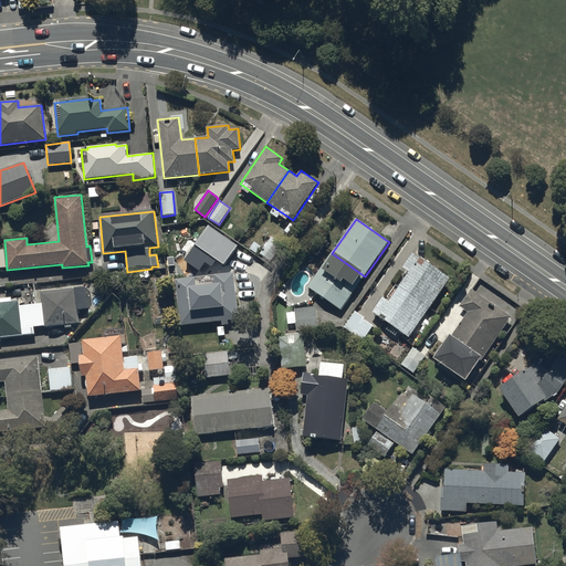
[(160,226),(164,252),(190,250),(187,223),(160,226)]
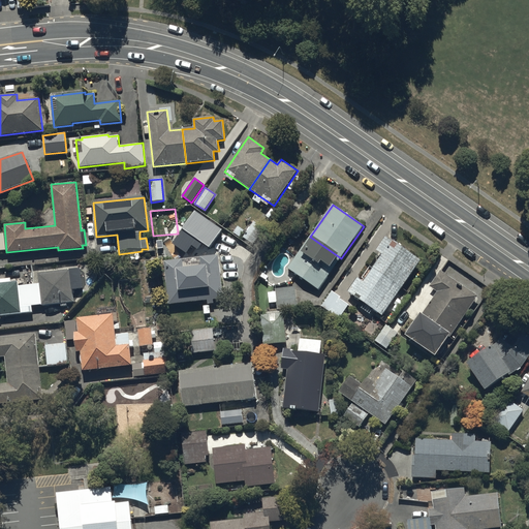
[(341,258),(310,237),(287,269),(318,290),(341,258)]
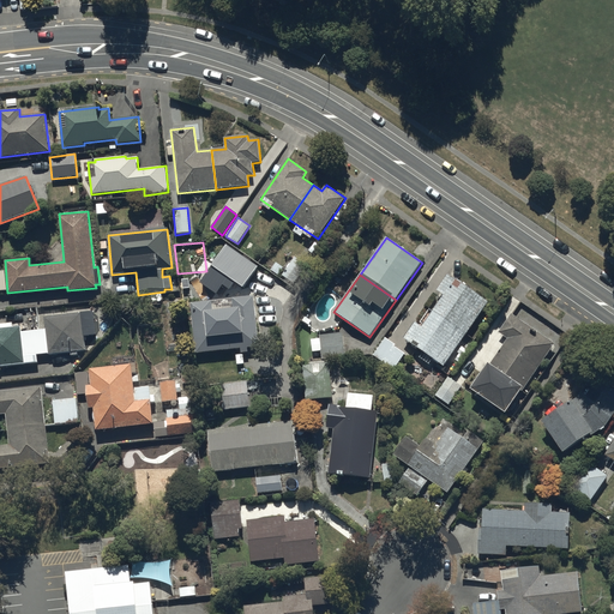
[(444,295),(433,312),(467,335),(488,302),(449,275),(437,290),(444,295)]
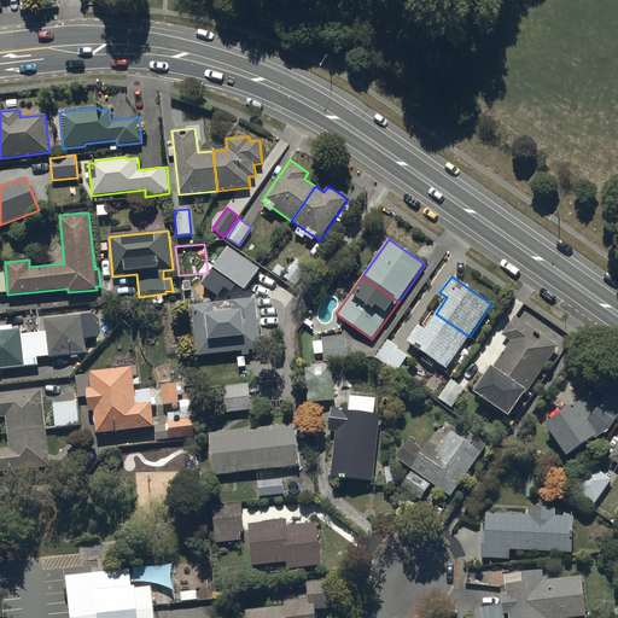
[(214,303),(192,305),(197,356),(243,350),(243,355),(250,355),(249,350),(261,349),(255,298),(234,301),(235,310),(215,313),(214,303)]
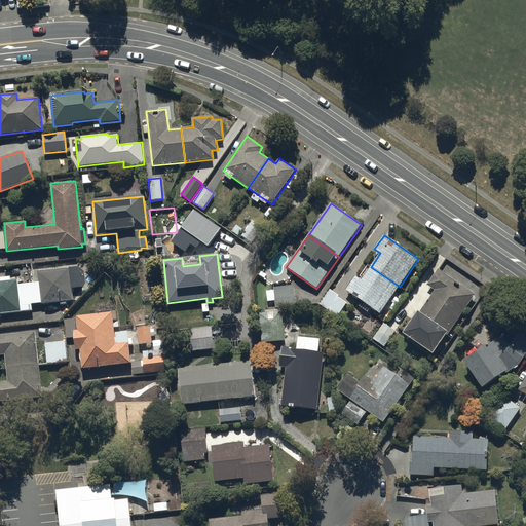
[(400,287),(371,267),(362,280),(355,276),(346,290),(380,314),(400,287)]
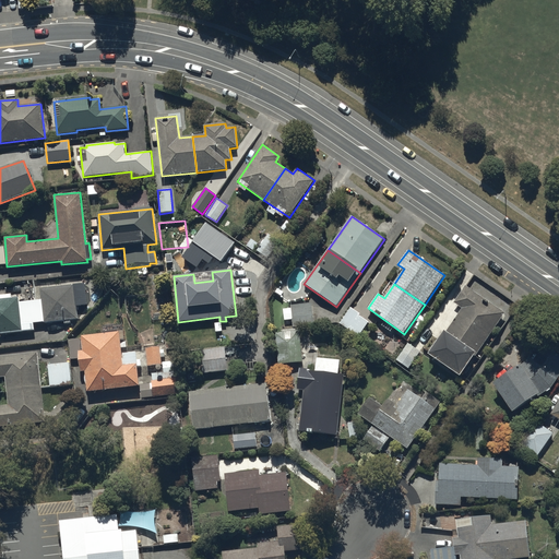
[(42,300),(31,301),(33,323),(44,322),(45,324),(78,320),(73,285),(40,289),(42,300)]
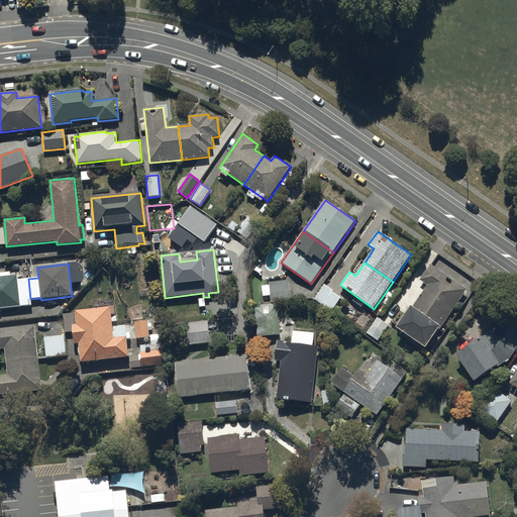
[(431,265),(420,281),(427,285),(413,307),(411,306),(397,328),(426,347),(438,329),(440,330),(468,289),(431,265)]
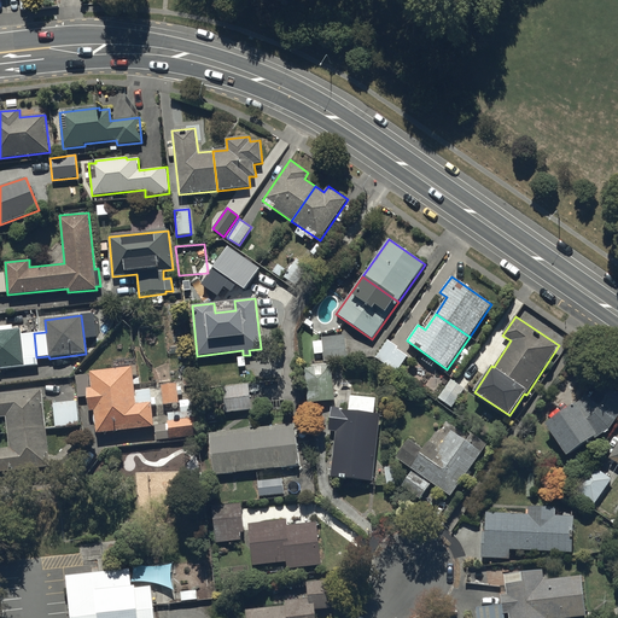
[(36,357),(34,333),(22,334),(21,328),(13,330),(13,325),(0,326),(0,368),(38,365),(36,357)]
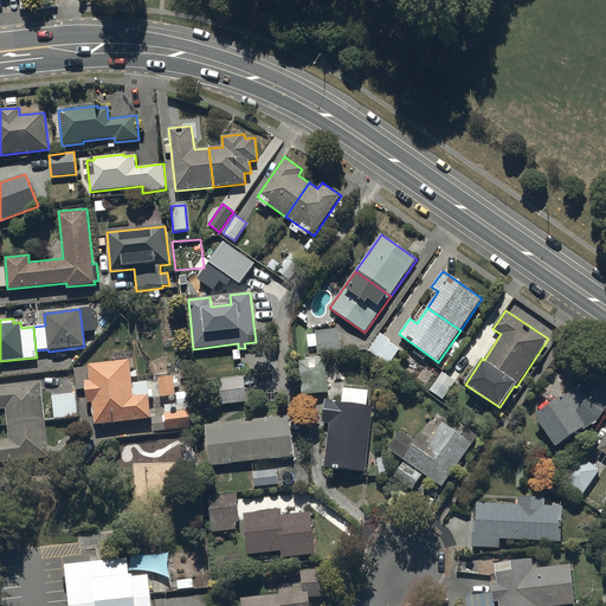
[(337,329),(315,331),(318,355),(340,353),(337,329)]
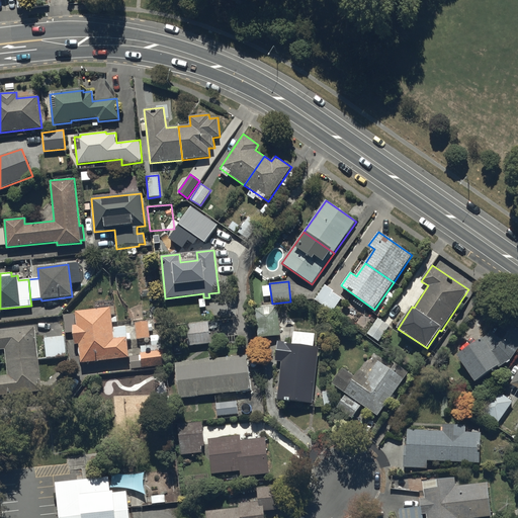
[(333,312),(342,298),(333,292),(334,291),(325,285),(315,299),(333,312)]
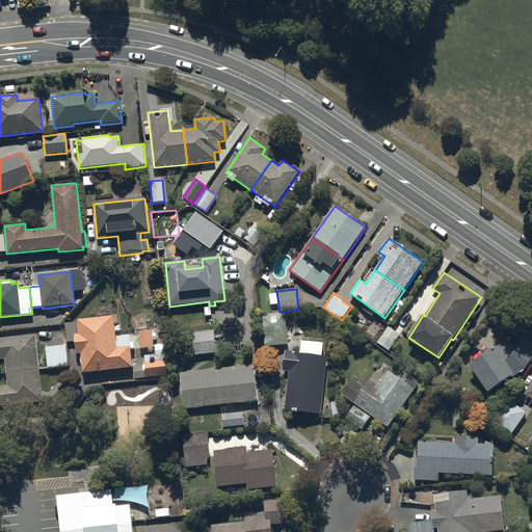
[(265,347),(288,345),(285,315),(262,317),(265,347)]
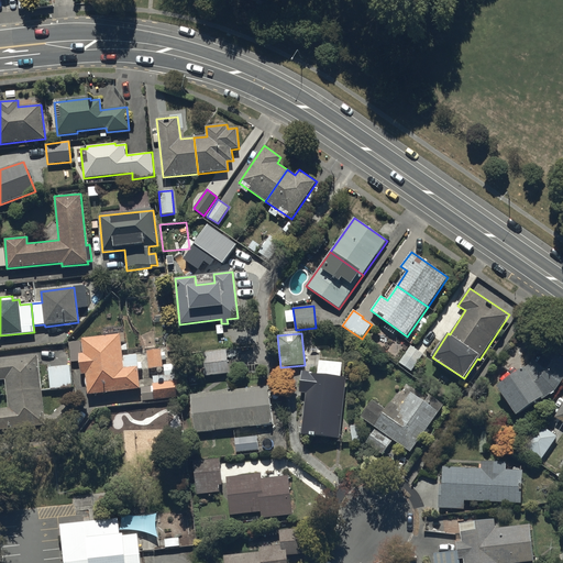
[(120,335),(83,339),(85,354),(80,355),(83,375),(86,374),(88,395),(141,389),(138,367),(139,367),(138,355),(122,356),(120,335)]
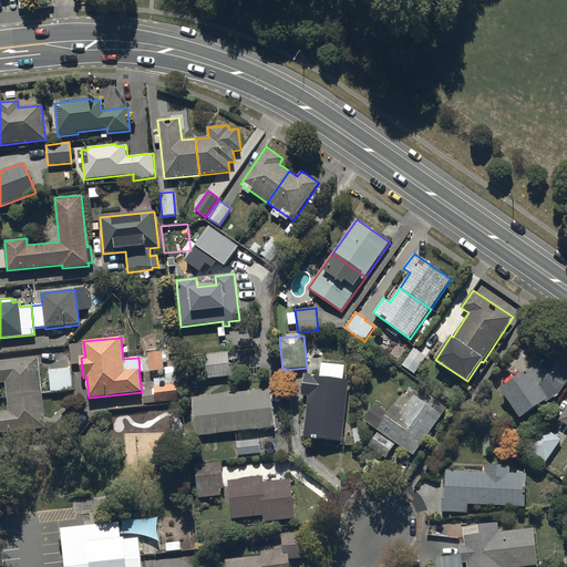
[(559,393),(566,382),(566,360),(548,347),(534,368),(528,371),(528,370),(501,390),(521,418),(545,401),(546,403),(559,393)]
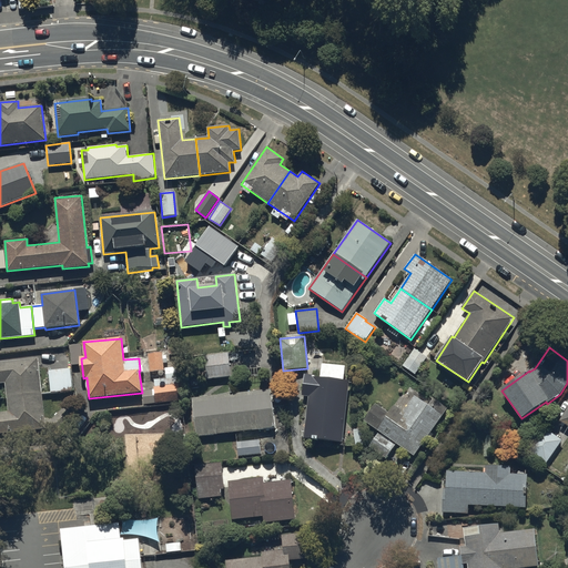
[(427,358),(415,350),(405,363),(417,372),(427,358)]
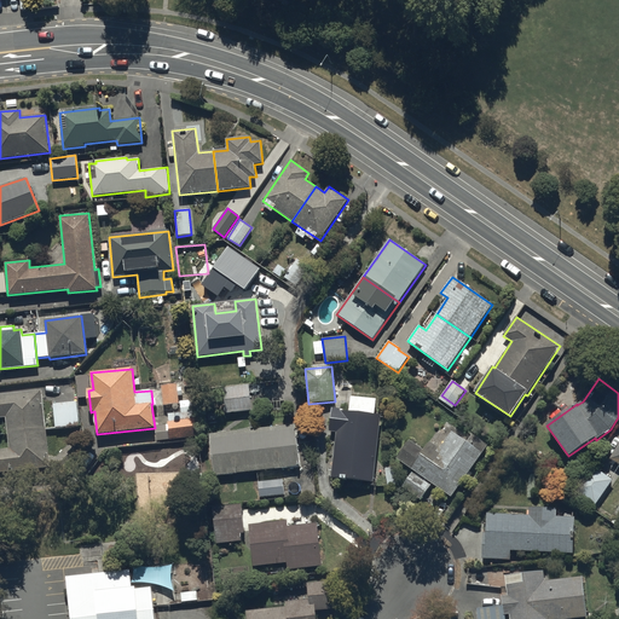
[(162,386),(165,406),(179,404),(177,385),(162,386)]
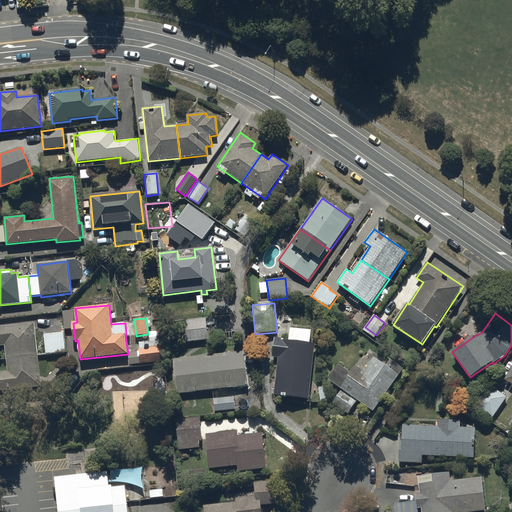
[(209,339),(206,318),(184,321),(187,342),(209,339)]
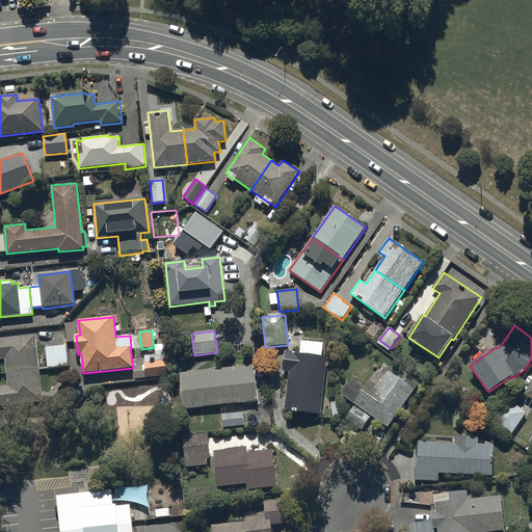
[(0,358),(5,358),(6,372),(40,368),(35,336),(0,339),(0,358)]
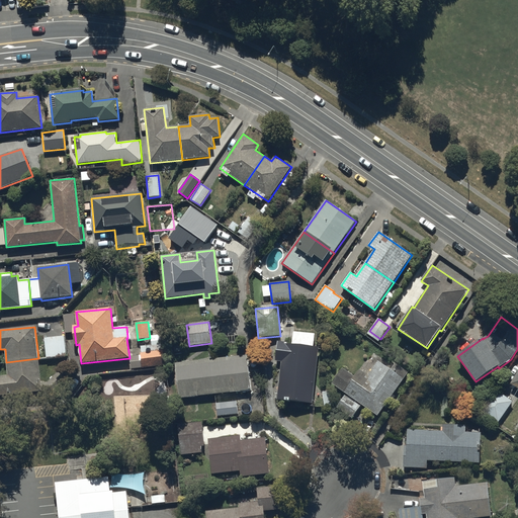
[(291,343),(278,342),(275,360),(281,361),(277,400),(312,404),(319,347),(314,346),(316,334),(293,331),(291,343)]
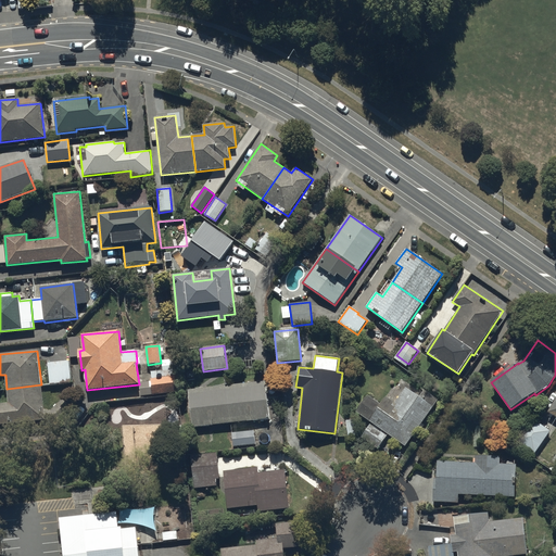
[(70,361),(48,363),(50,384),(72,382),(70,361)]
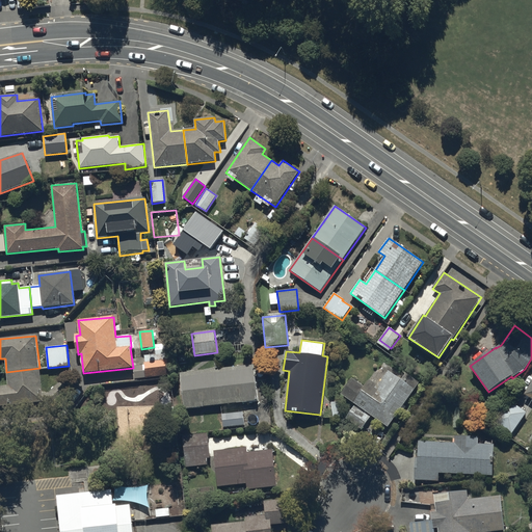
[(167,360),(144,363),(147,378),(169,375),(167,360)]
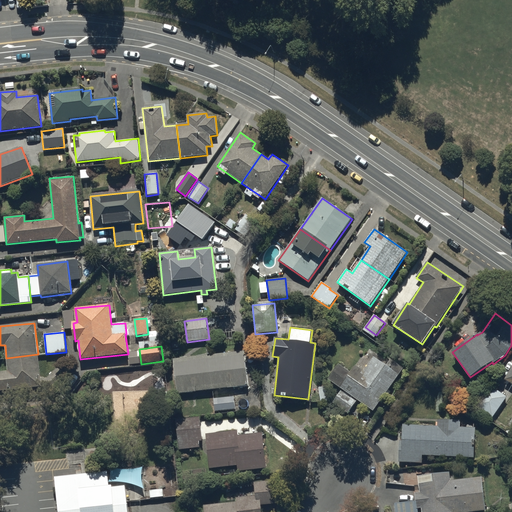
[(173,358),(177,393),(248,385),(244,351),(173,358)]
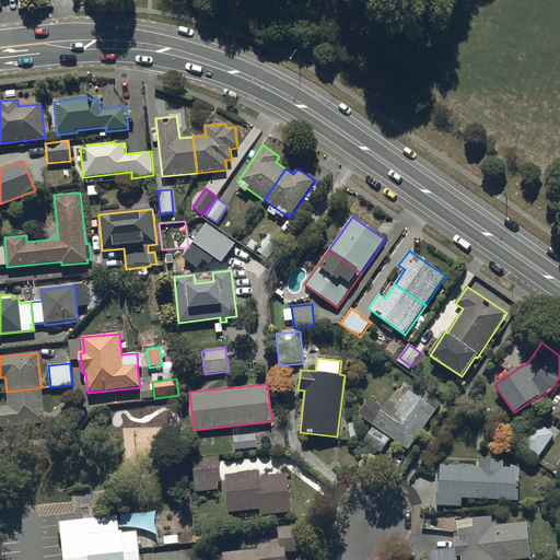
[(0,406),(0,428),(46,422),(42,387),(7,392),(9,406),(0,406)]
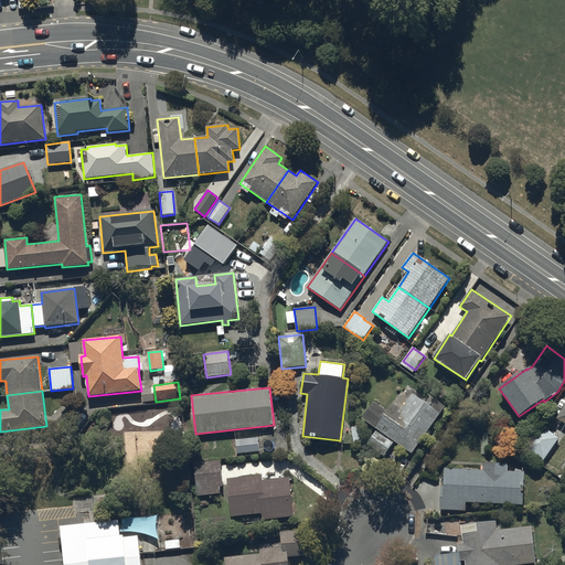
[(393,403),(386,412),(374,402),(362,419),(413,454),(446,407),(430,396),(426,403),(413,393),(402,409),(393,403)]
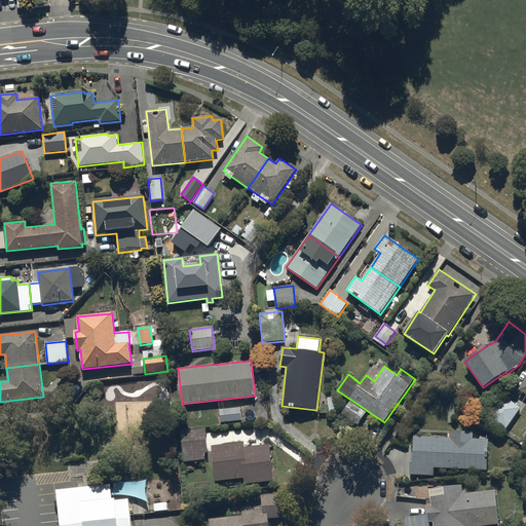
[(505,429),(521,408),(503,396),(488,417),(505,429)]
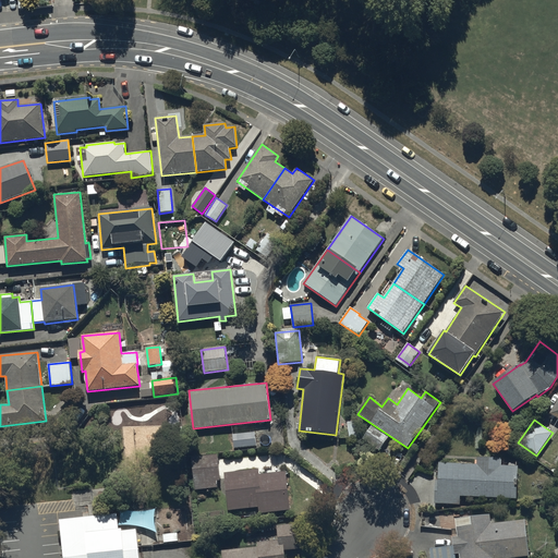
[(234,449),(256,446),(254,432),(232,435),(234,449)]
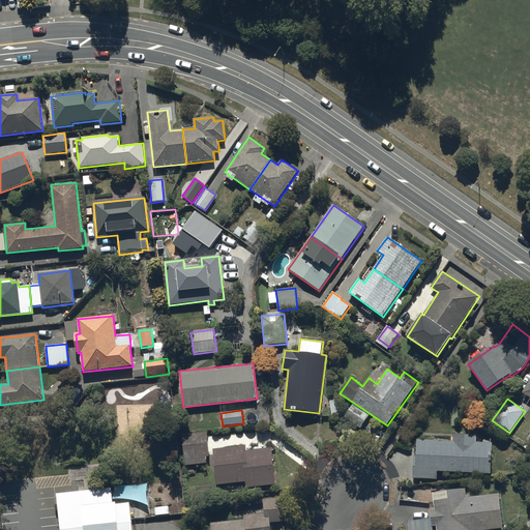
[(206,457),(209,457),(206,432),(183,435),(187,466),(207,464),(206,457)]
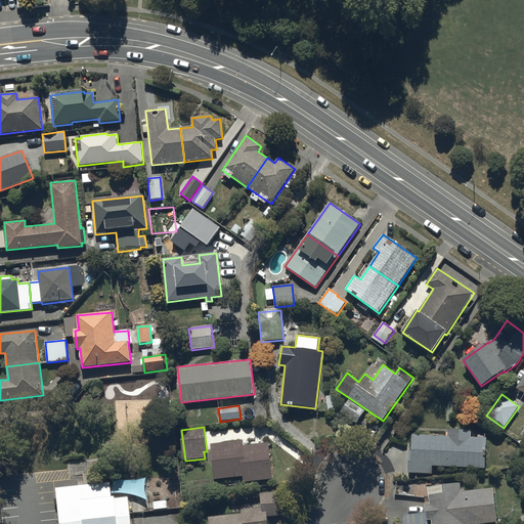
[(448,436),(412,435),(411,451),(409,451),(408,473),(432,474),(433,467),(485,469),(487,438),(471,437),(471,431),(448,430),(448,436)]
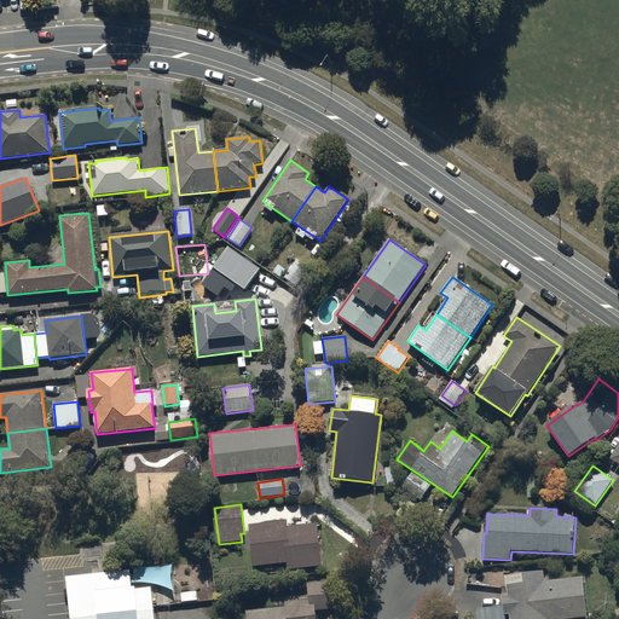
[(287,521),(249,525),(254,567),(288,563),(288,571),(322,567),(318,524),(288,527),(287,521)]
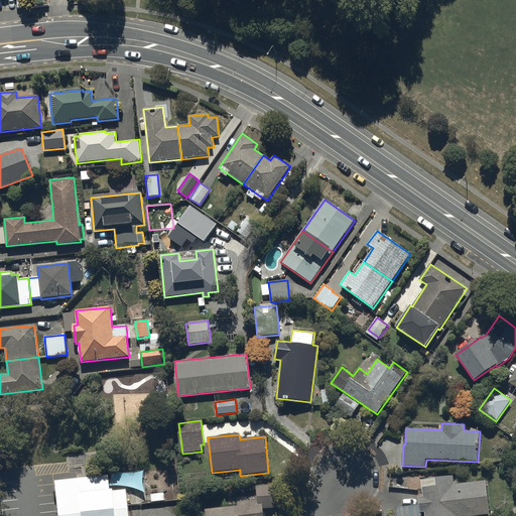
[(109,476),(55,482),(58,515),(129,515),(127,490),(114,492),(113,489),(110,490),(109,476)]
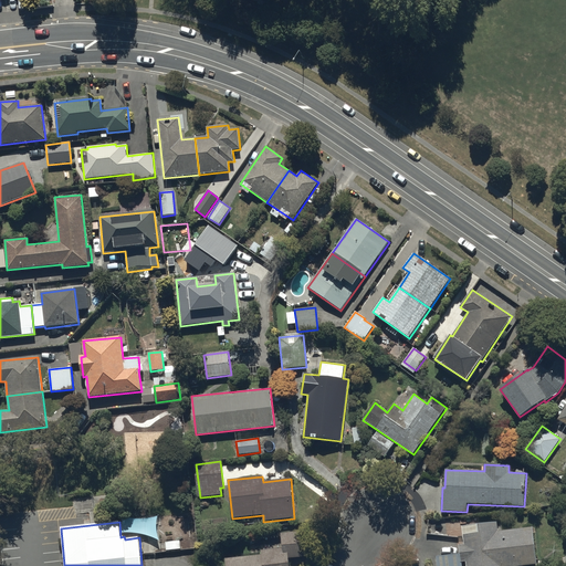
[(498,532),(496,523),(462,526),(464,545),(459,545),(460,554),(461,563),(467,562),(467,565),(526,565),(537,565),(533,527),(498,532)]
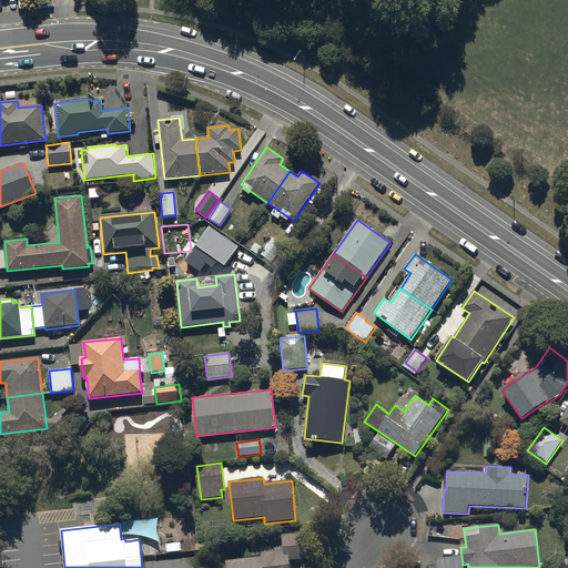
[(290,567),(290,560),(314,558),(312,533),(283,535),(284,550),(262,551),(263,557),(226,560),(226,567),(290,567)]
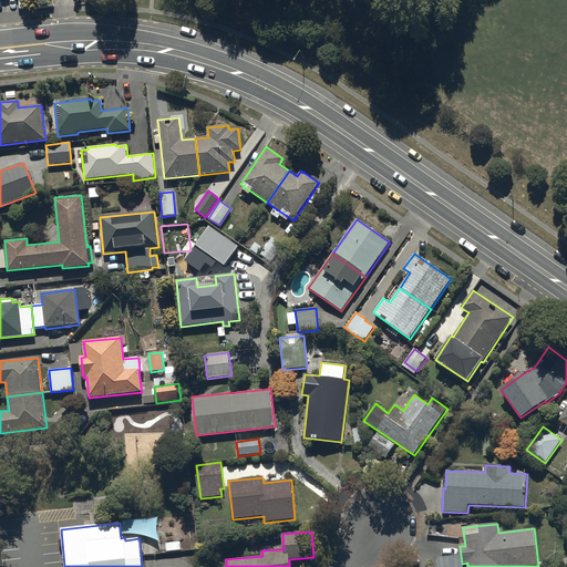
[(462,566),(462,564),(461,555),(437,558),(439,566),(462,566)]
